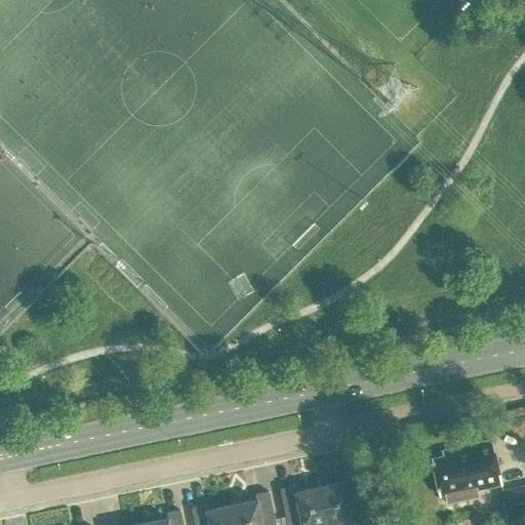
[(442,456),(431,459),(439,495),(462,490),(463,492),(500,485),(491,440),(441,451),(442,456)]
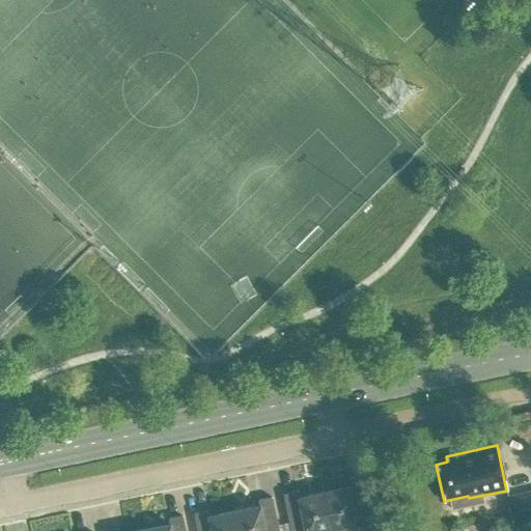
[(348,484),(324,490),(331,530),(383,530),(381,521),(371,523),(362,478),(362,477),(361,476),(360,476),(359,476),(348,478),(347,479),(347,480),(348,484)]
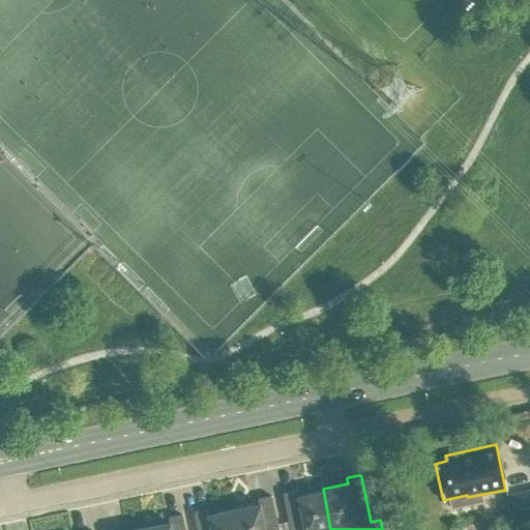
[(330,529),(323,489),(297,494),(297,490),(296,490),(296,489),(295,488),(284,491),(283,491),(283,492),(283,493),(290,529),(330,529)]
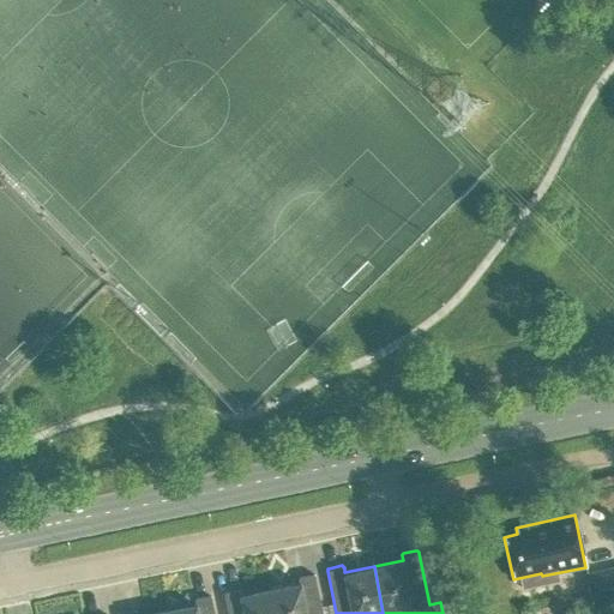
[(613,567),(587,573),(594,607),(613,601),(613,567)]
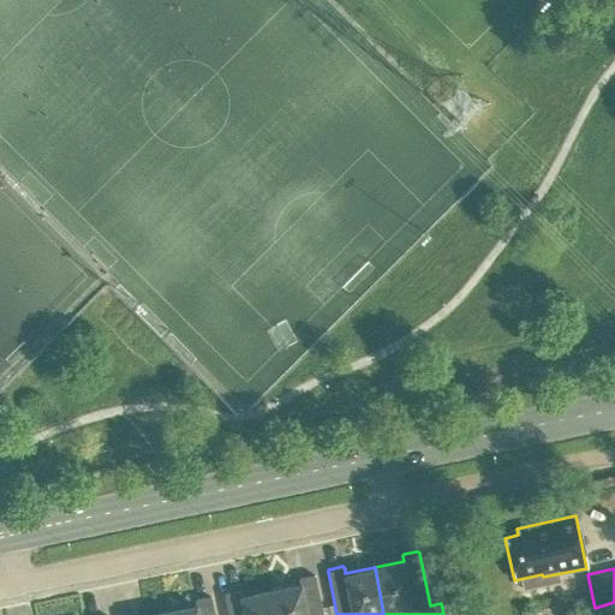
[(299,583),(270,589),(275,614),(323,614),(315,574),(315,573),(314,573),(311,573),(299,575),(298,577),(298,578),(299,583)]
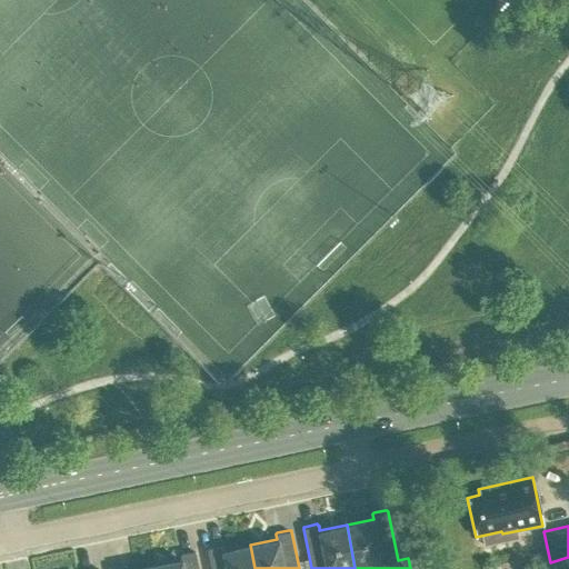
[(255,568),(250,545),(223,550),(222,545),(221,545),(220,543),(219,543),(208,546),(208,547),(207,548),(207,549),(210,568),(255,568)]
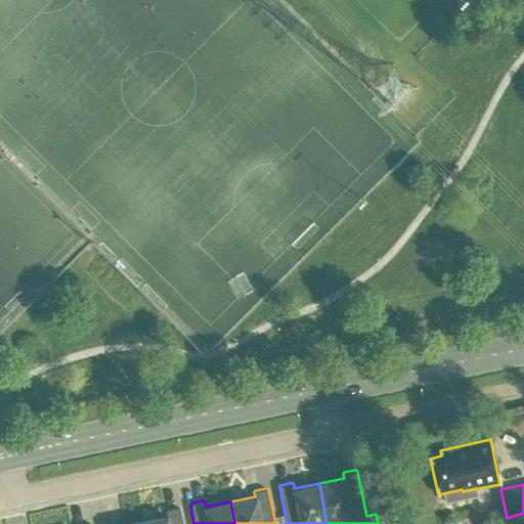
[(166,515),(141,519),(142,523),(182,523),(180,508),(179,507),(178,506),(177,506),(167,508),(167,509),(166,509),(166,510),(166,511),(166,515)]
